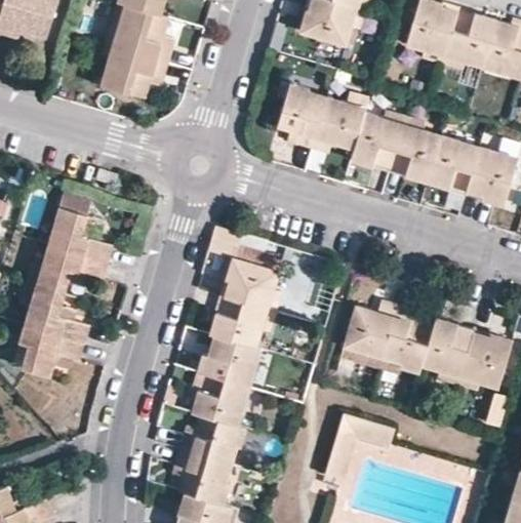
[(5,0),(3,6),(0,5),(0,25),(19,30),(16,39),(45,39),(55,0),(5,0)]
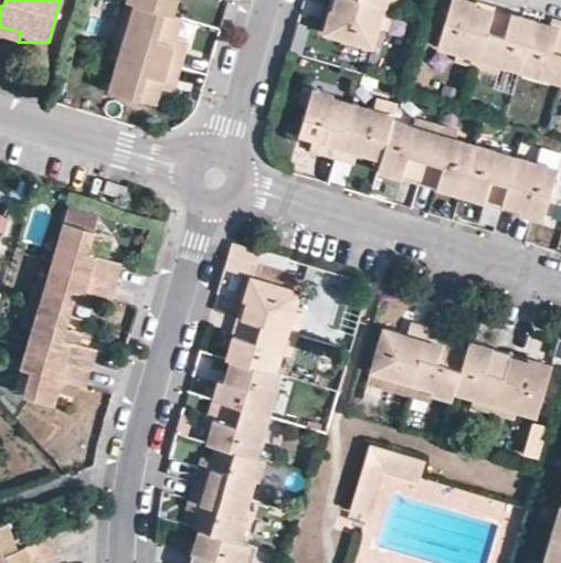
[(123,0),(123,3),(131,7),(170,17),(175,0),(123,0)]
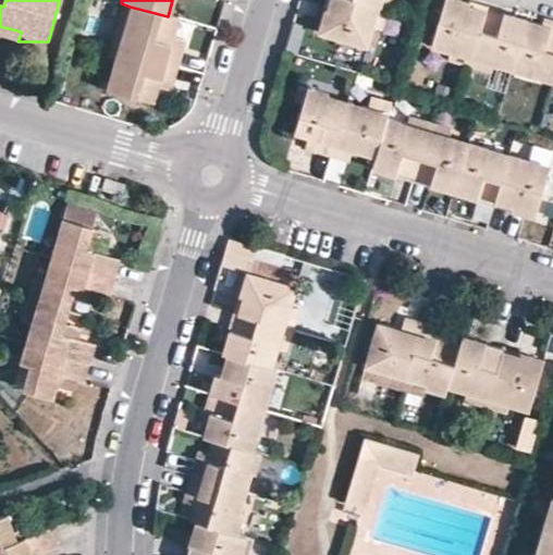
[(370,26),(375,11),(336,0),(328,0),(317,38),(365,52),(373,27),(370,26)]
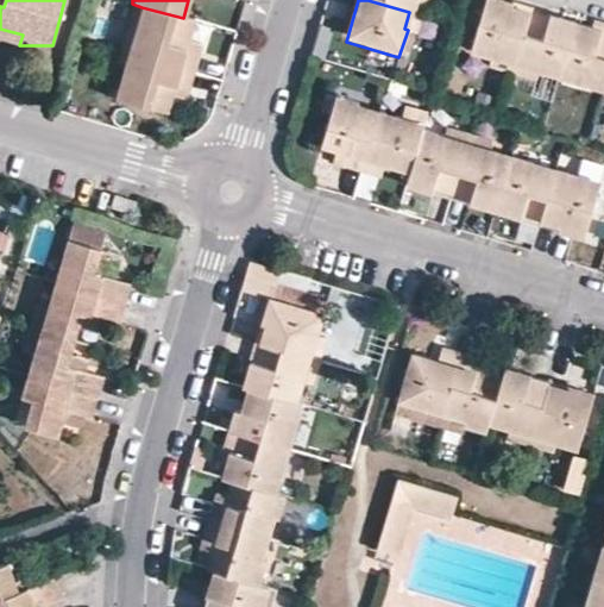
[(367,0),(409,12),(413,0),(367,0)]
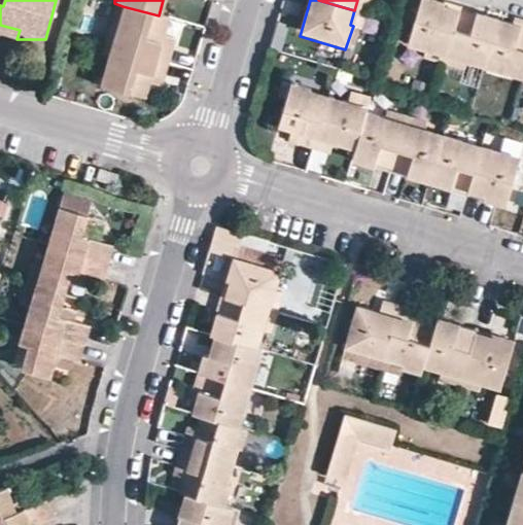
[(369,0),(357,0),(354,10),(365,13),(369,0)]
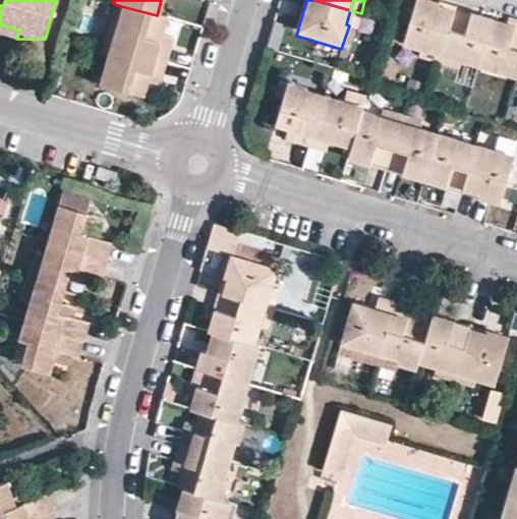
[(440,53),(453,12),(416,2),(403,47),(421,53),(422,53),(424,48),(440,53)]
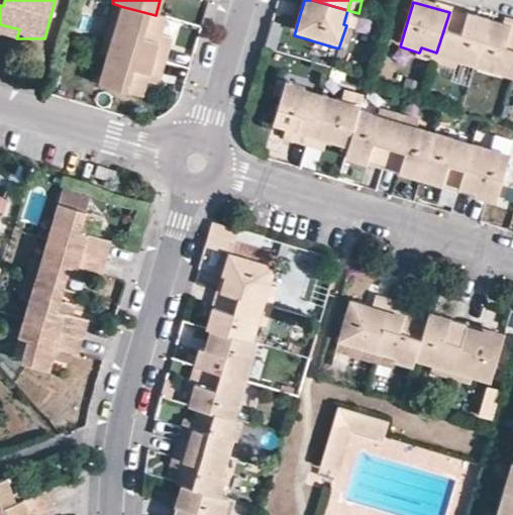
[(108,45),(120,6),(112,3),(100,43),(108,45)]
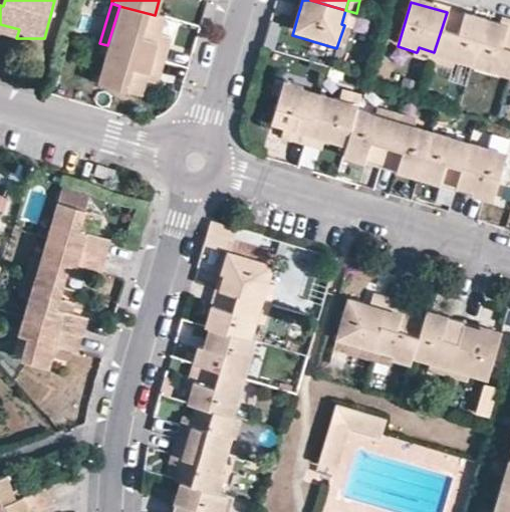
[(162,17),(155,15),(119,6),(107,45),(162,61),(166,47),(154,43),(157,35),(162,17)]
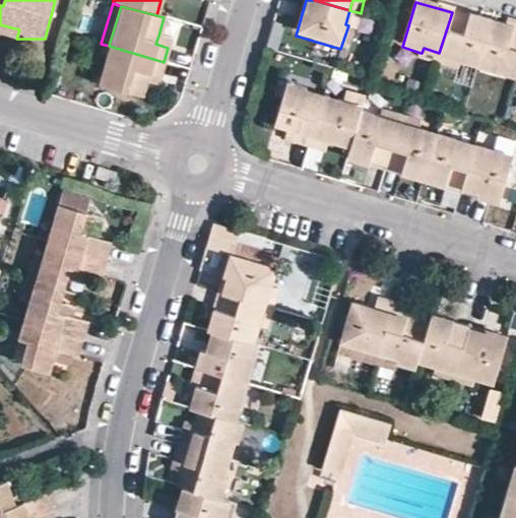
[(356,27),(361,13),(349,10),(345,24),(348,25),(356,27)]
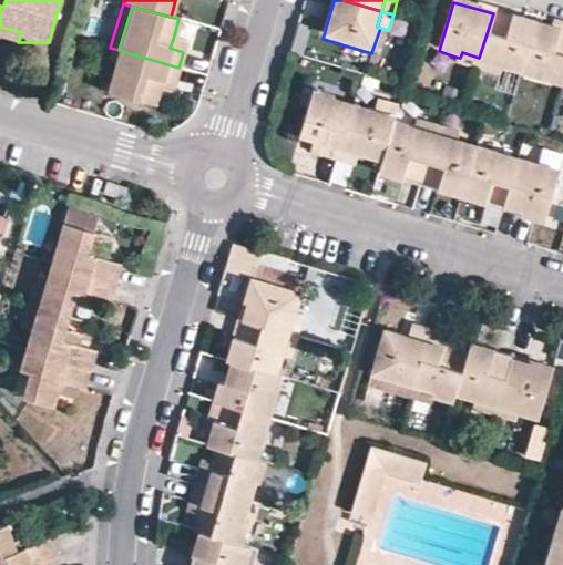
[(533,26),(493,13),(479,58),(499,63),(498,68),(519,74),(533,26)]
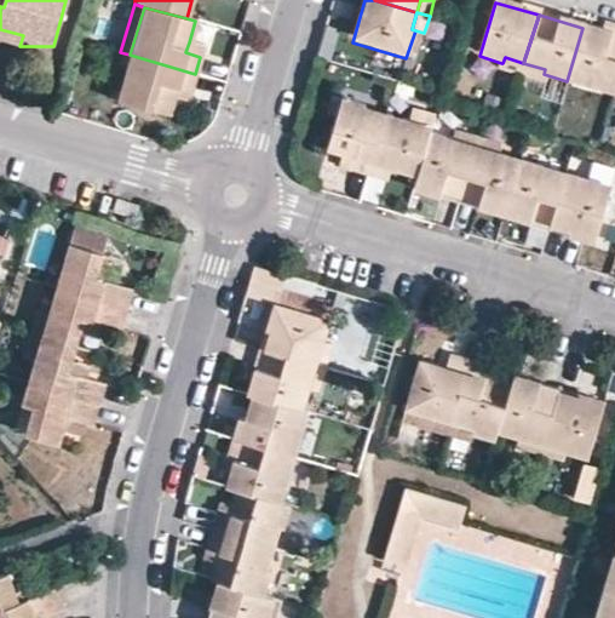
[(595,30),(582,28),(567,81),(592,89),(596,78),(614,83),(614,81),(614,30),(609,29),(607,34),(595,30)]
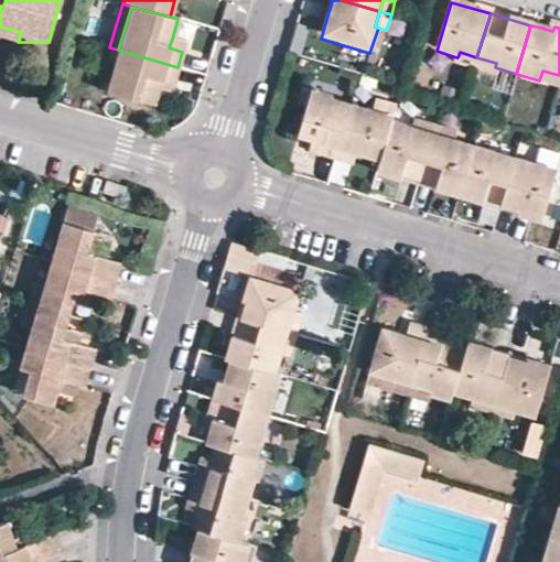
[(0,36),(18,42),(21,32),(0,26),(0,36)]
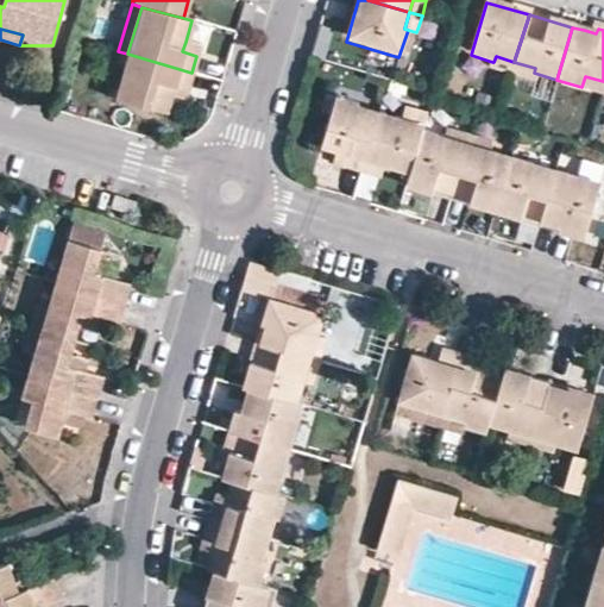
[(199,47),(186,42),(182,51),(196,56),(199,47)]
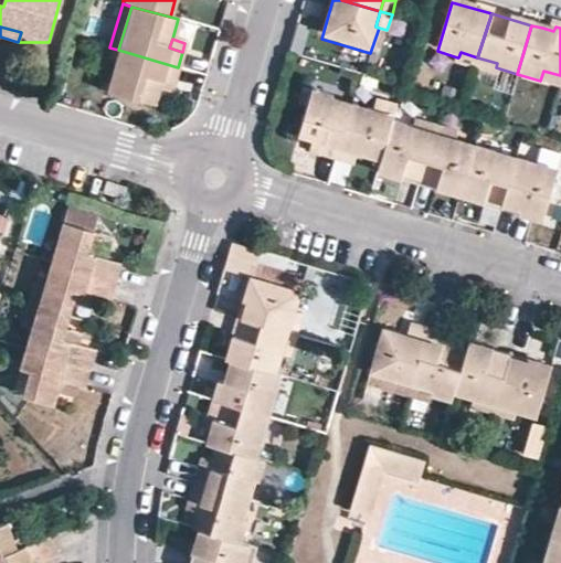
[(118,50),(109,48),(96,89),(106,93),(118,50)]
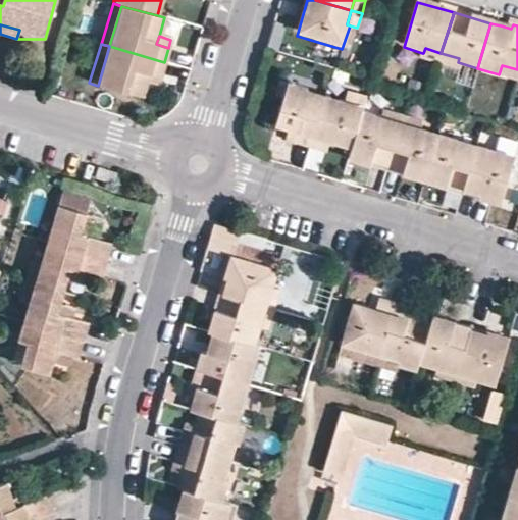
[(164,62),(109,46),(98,86),(140,98),(144,85),(147,75),(159,80),(164,62)]
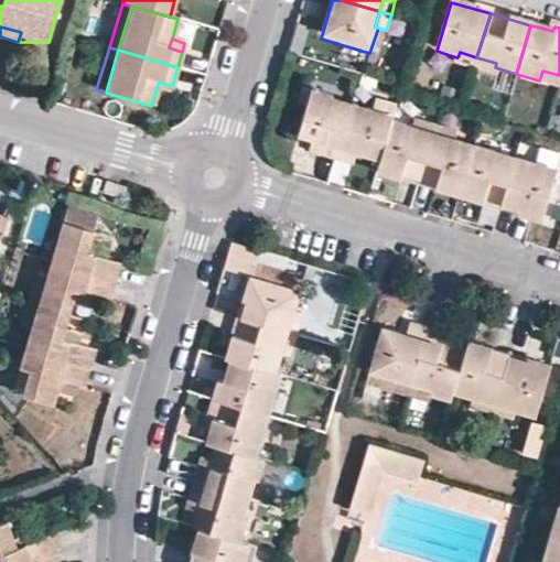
[(460,52),(458,57),(456,57),(455,63),(473,68),(476,57),(460,52)]
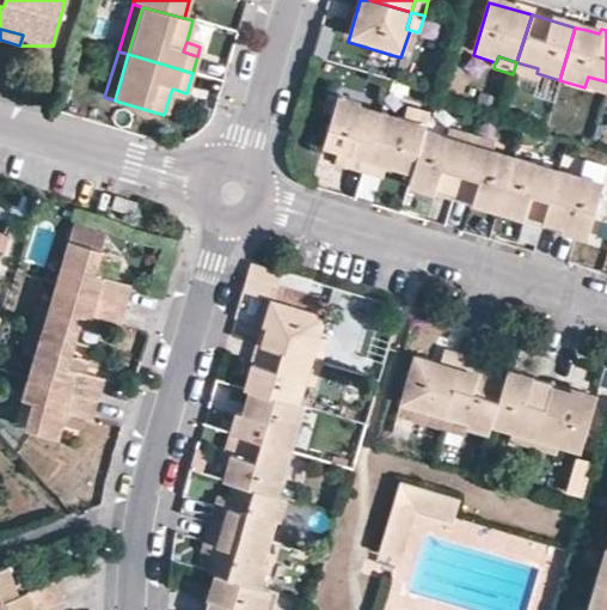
[(538,68),(516,62),(513,74),(534,80),(537,73),(538,68)]
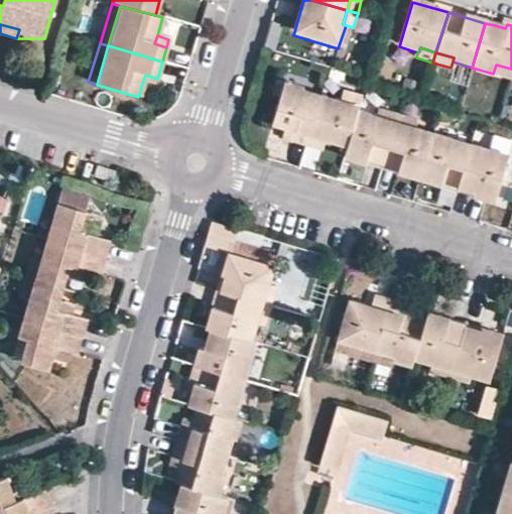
[(496,65),(493,74),(509,79),(511,69),(496,65)]
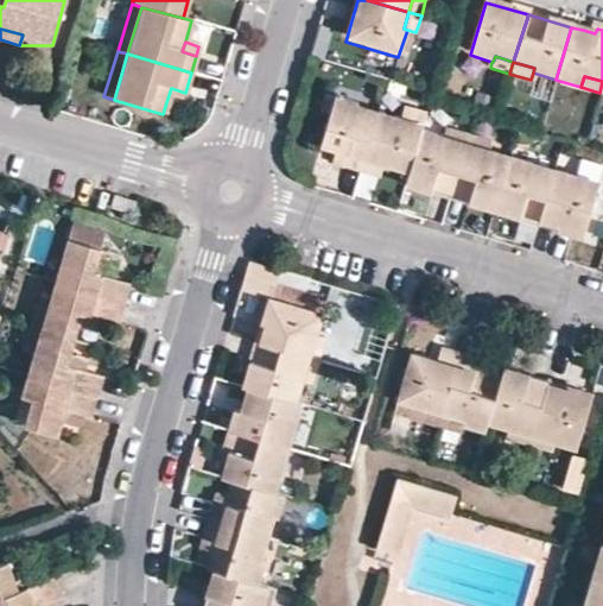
[(182,103),(185,93),(171,88),(167,99),(182,103)]
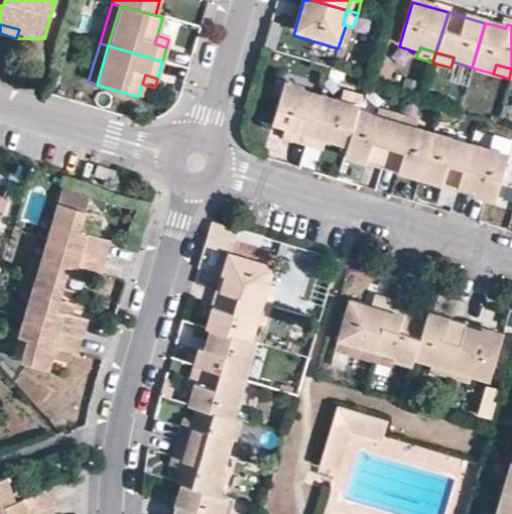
[(277,99),(281,84),(273,82),(268,96),(277,99)]
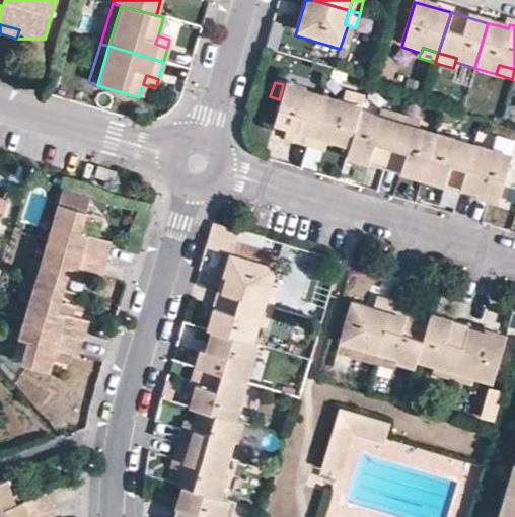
[(303,90),(283,84),(279,99),(270,127),(282,131),(290,133),(288,142),(305,147),(319,98),(302,93),(303,90)]
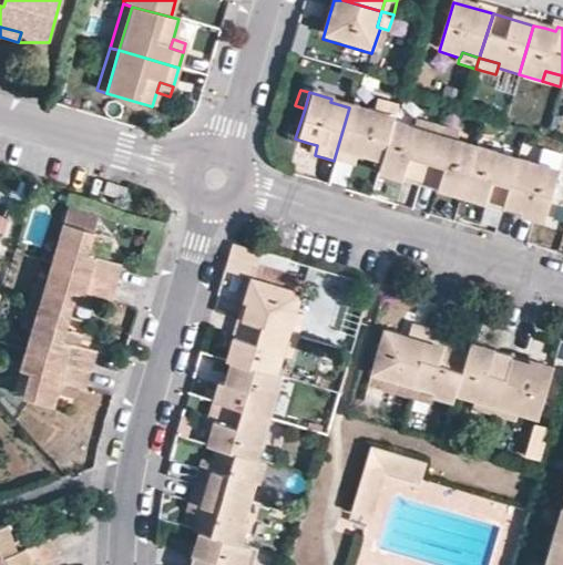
[(376,102),(372,111),(392,116),(395,108),(376,102)]
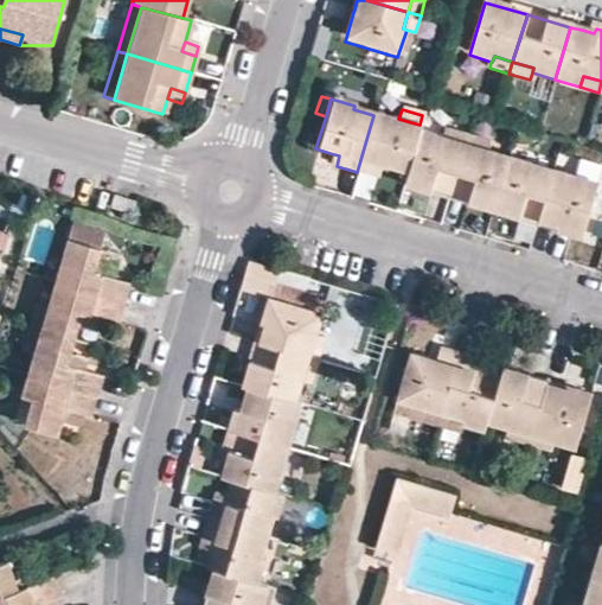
[(397,121),(373,115),(357,172),(377,178),(380,166),(405,174),(418,131),(420,125),(398,119),(397,121)]
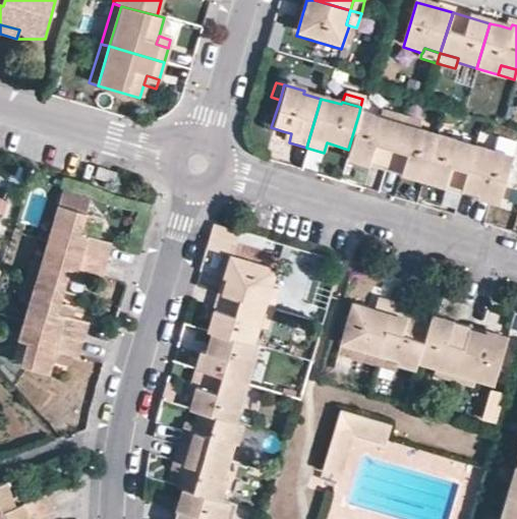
[(384,119),(359,112),(348,150),(344,158),(384,170),(397,127),(382,122),(384,119)]
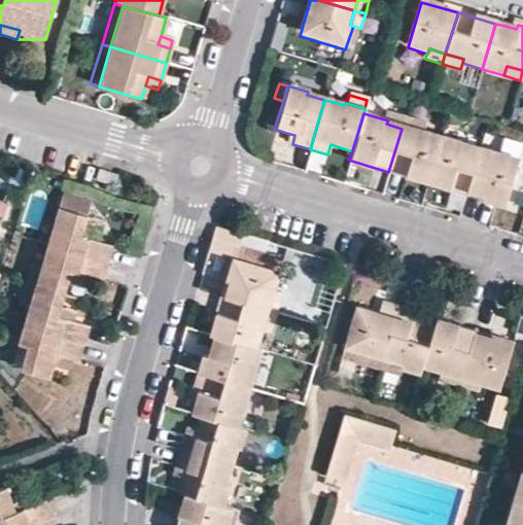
[(389,113),(388,120),(386,124),(402,129),(405,118),(389,113)]
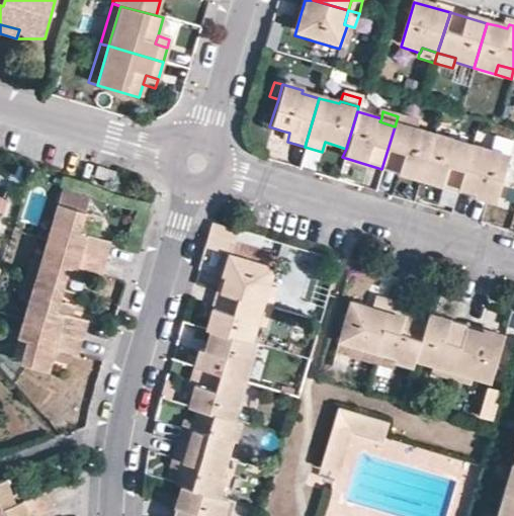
[(415,121),(398,116),(395,126),(412,131),(413,126),(415,121)]
